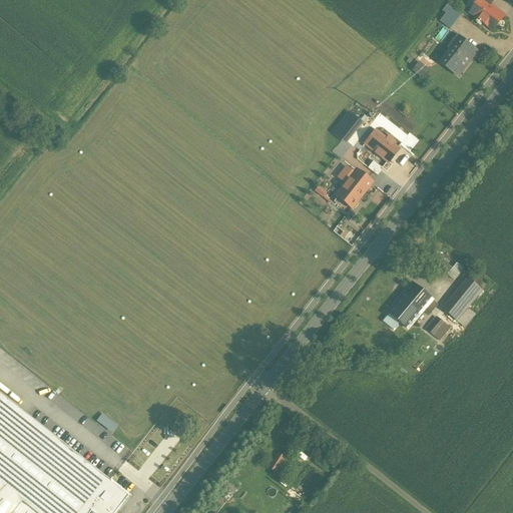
[(491,5),(484,0),(480,0),(471,12),(494,30),(505,16),(491,5)]
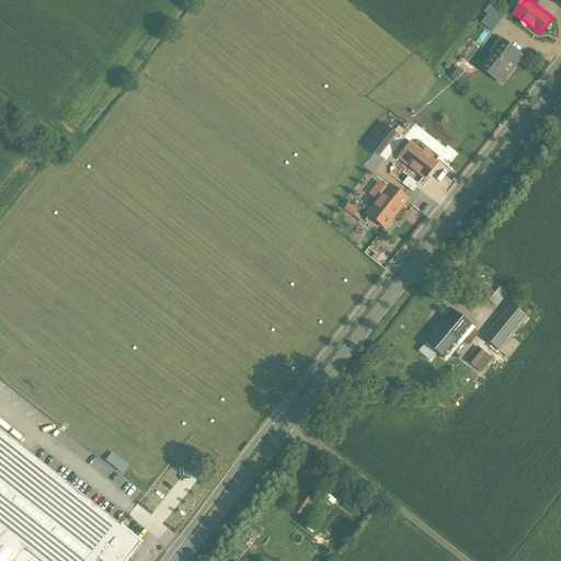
[(504,18),(490,6),(484,13),(488,15),(481,24),(492,33),(504,18)]
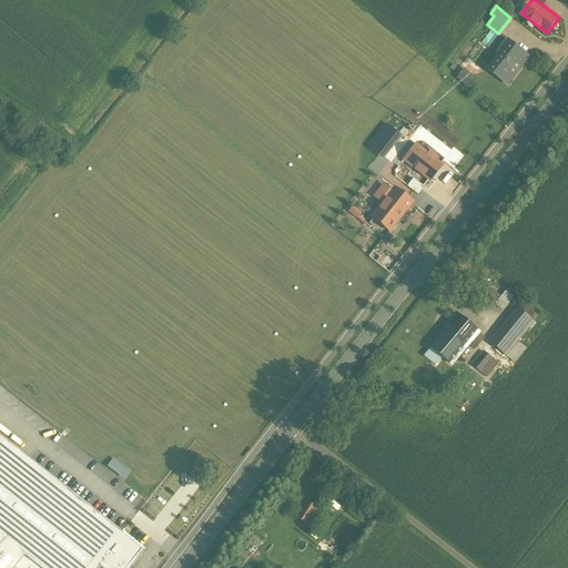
[(511,42),(489,71),(507,84),(529,57),(511,42)]
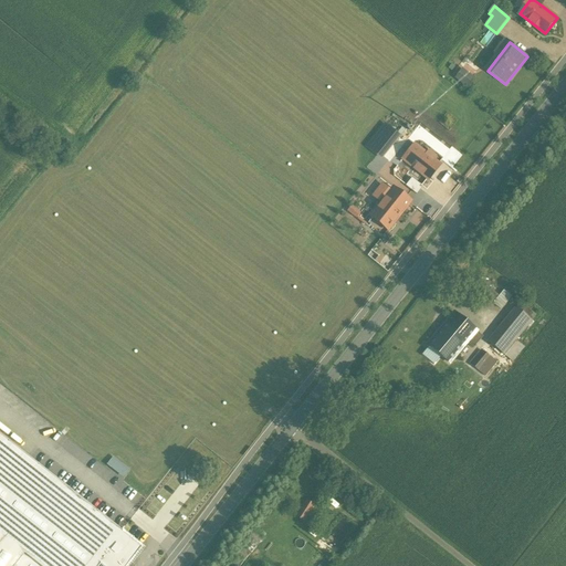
[(472,80),(461,71),(453,80),(464,90),(472,80)]
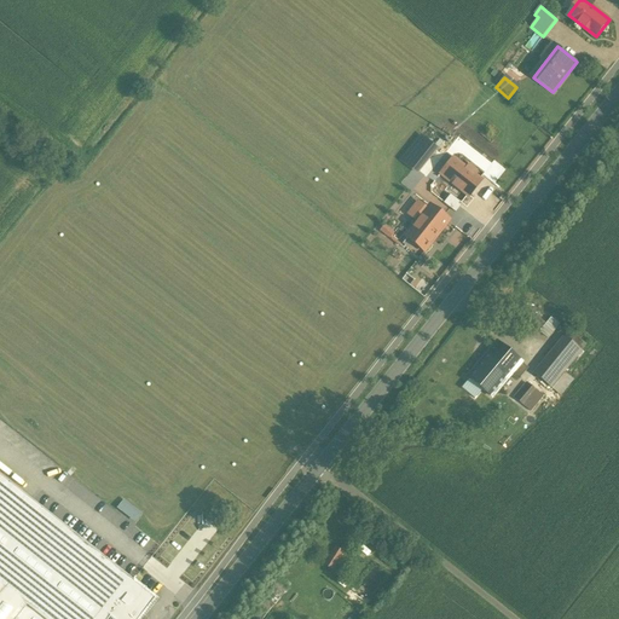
[(481,180),(441,149),(428,165),(468,196),(481,180)]
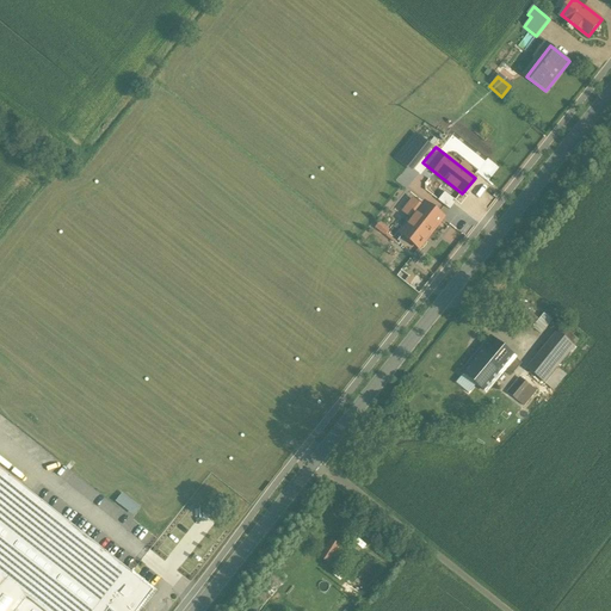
[(420,205),(412,198),(401,213),(409,220),(420,205)]
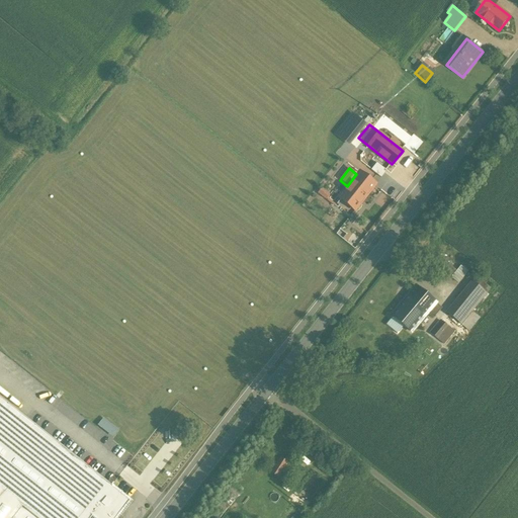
[(359,172),(339,197),(355,209),(375,184),(359,172)]
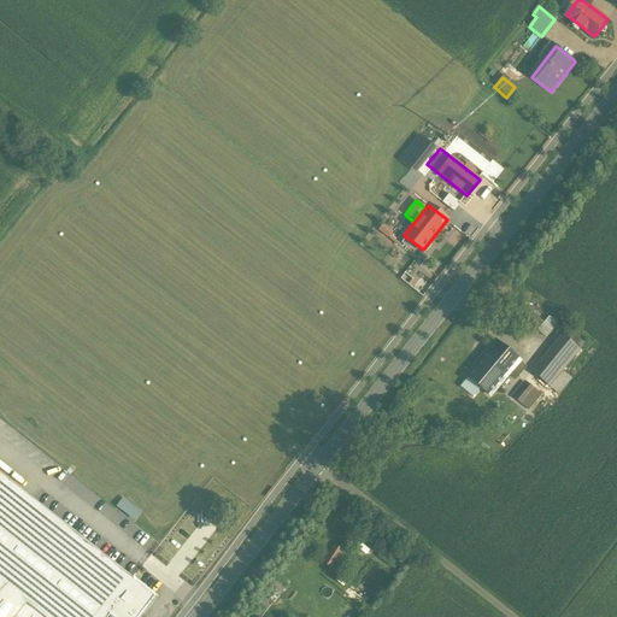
[(392,233),(382,225),(378,230),(388,238),(389,236),(392,233)]
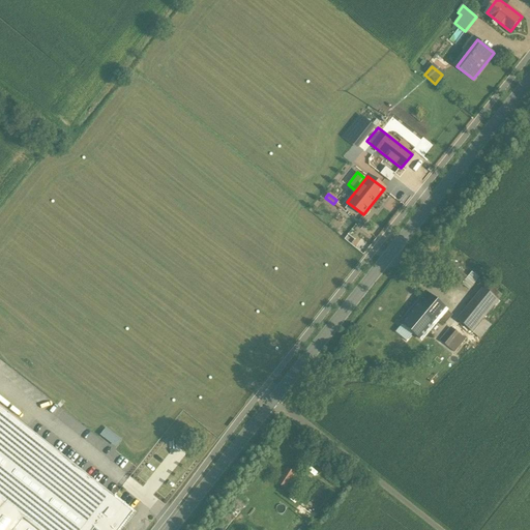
[(467,278),(455,268),(447,276),(460,287),(467,278)]
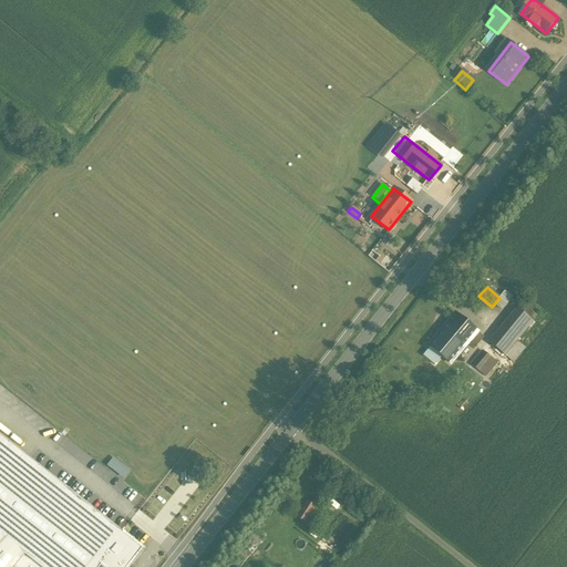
[(504,310),(515,298),(507,290),(496,303),(504,310)]
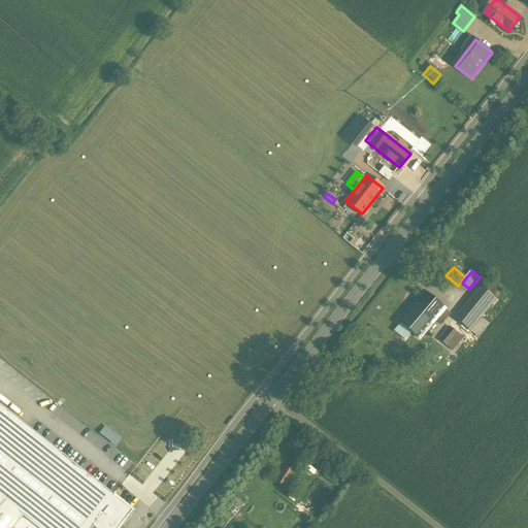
[(500,294),(486,282),(482,287),(496,298),(500,294)]
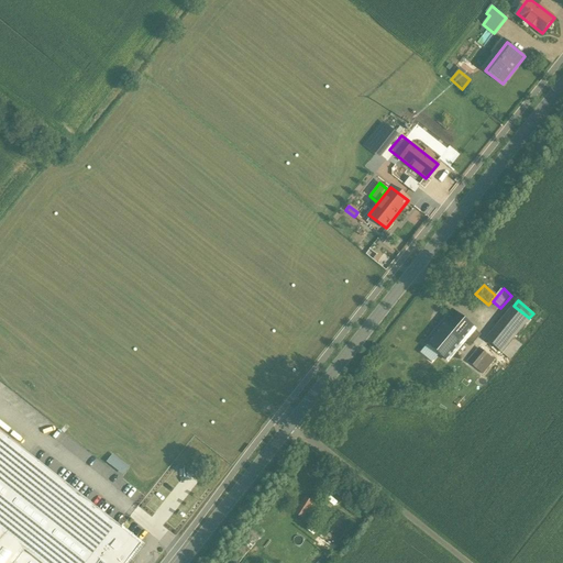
[(514,306),(485,340),(500,352),(529,318),(514,306)]
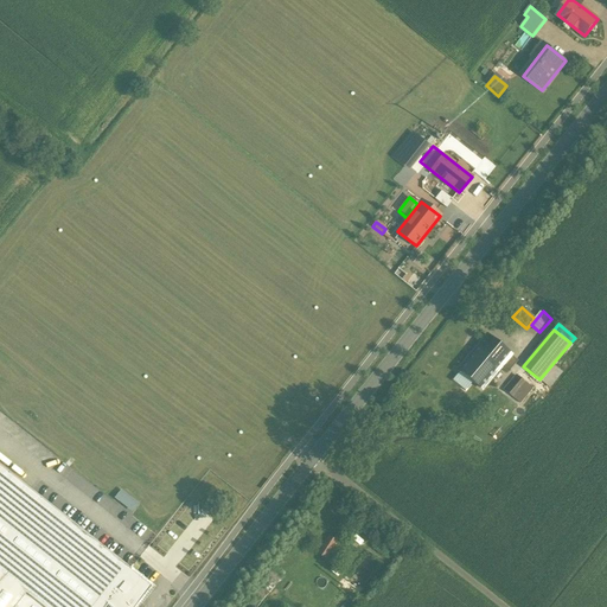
[(510,355),(487,336),(459,370),(481,389),(494,374),(502,379),(506,375),(499,369),(510,355)]
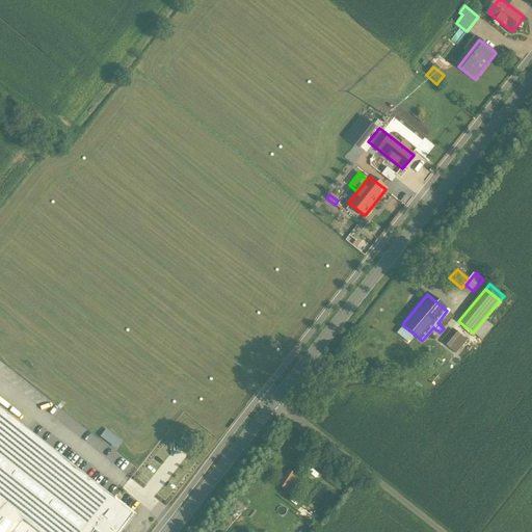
[(460,336),(452,329),(442,343),(450,349),(460,336)]
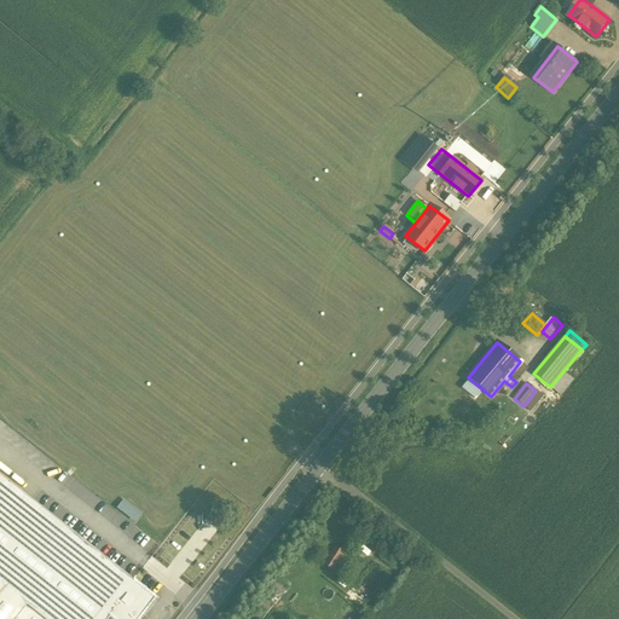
[(536,391),(524,406),(530,411),(543,397),(536,391)]
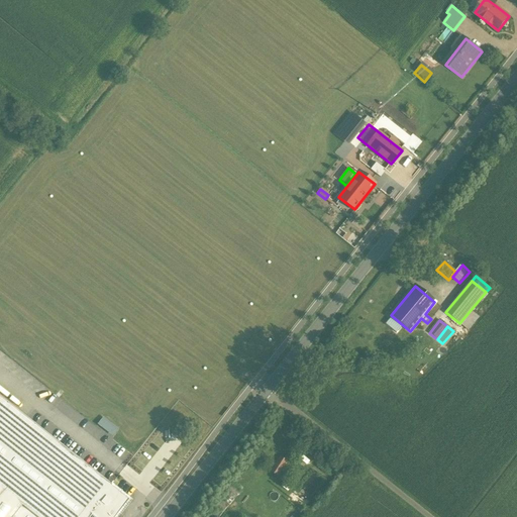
[(340,344),(329,346),(331,355),(342,353),(340,344)]
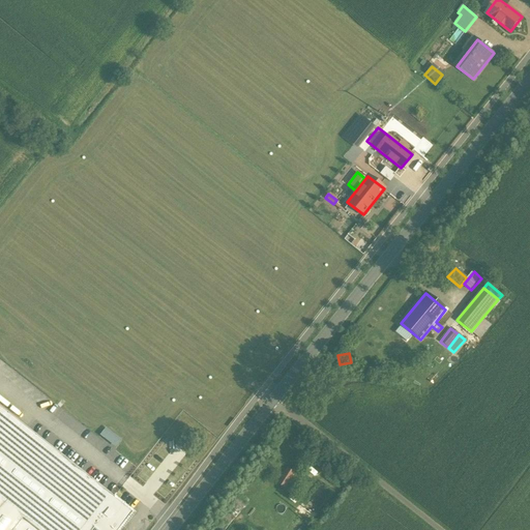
[(0,489),(40,439),(0,406),(0,489)]
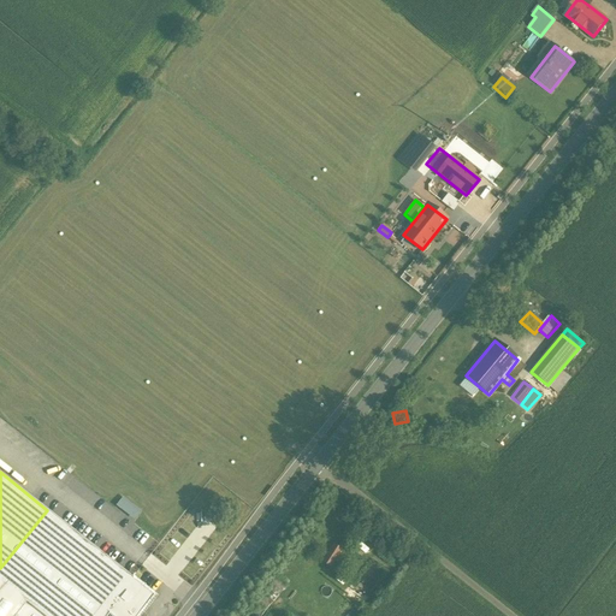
[(226,491),(214,507),(221,513),(234,497),(226,491)]
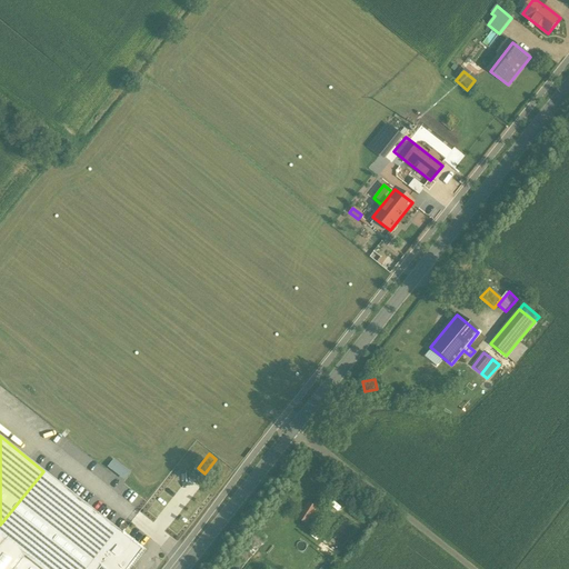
[(116,459),(110,468),(127,480),(133,472),(116,459)]
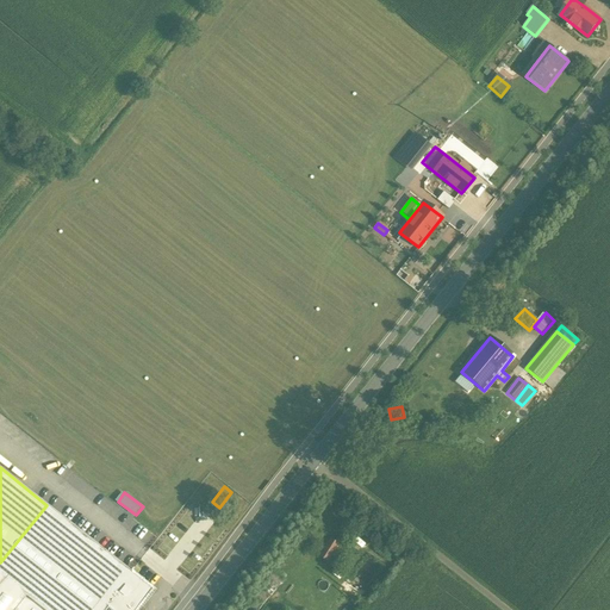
[(47,505),(0,562),(0,576),(2,578),(0,582),(0,609),(138,609),(141,609),(139,608),(154,590),(47,505)]
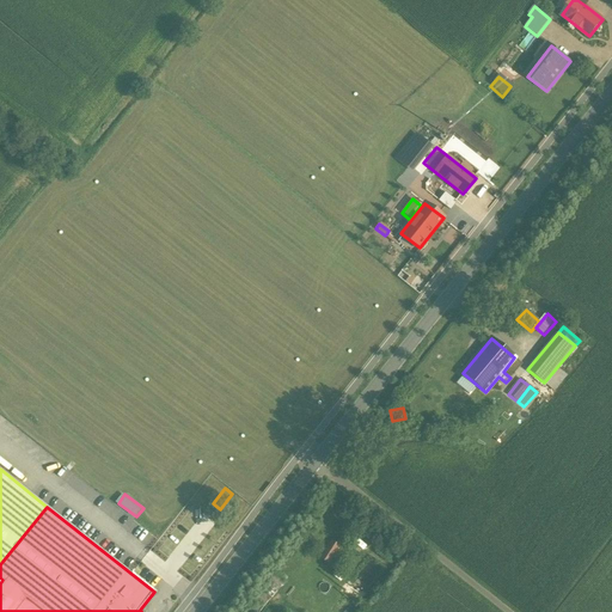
[(331,542),(320,557),(329,563),(340,546),(331,542)]
